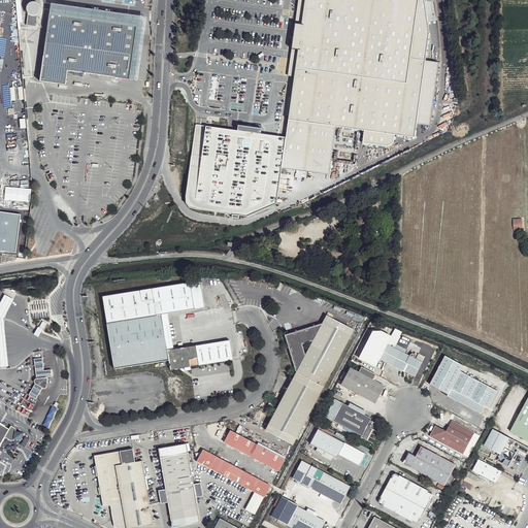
[(415,139),(426,62),(422,48),(424,35),(411,33),(416,0),(306,0),(290,122),(336,129),(365,133),(362,146),(387,149),(394,144),(395,138),(415,139)]
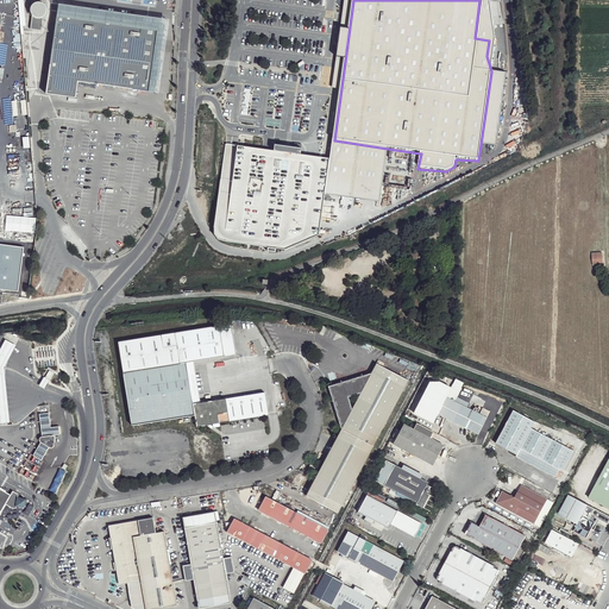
[(479,0),(475,38),(489,41),(487,56),(490,57),(497,7),(497,0),(479,0)]
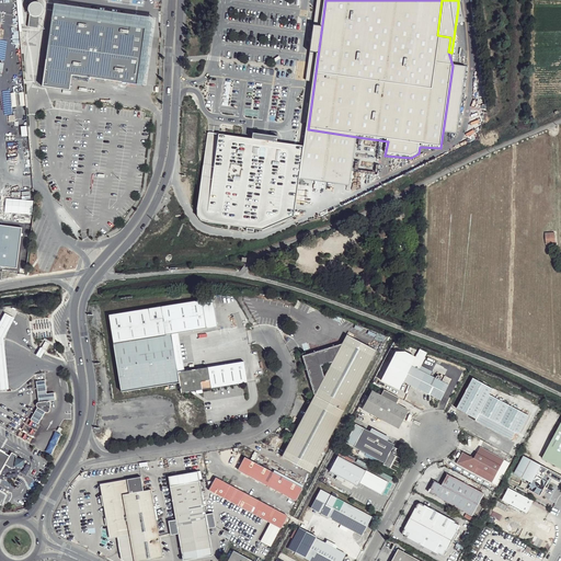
[(29,26),(38,29),(39,14),(42,13),(43,12),(43,9),(43,7),(43,4),(41,2),(36,1),(34,1),(33,1),(32,2),(31,3),(30,4),(29,7),(29,10),(30,13),(29,26)]
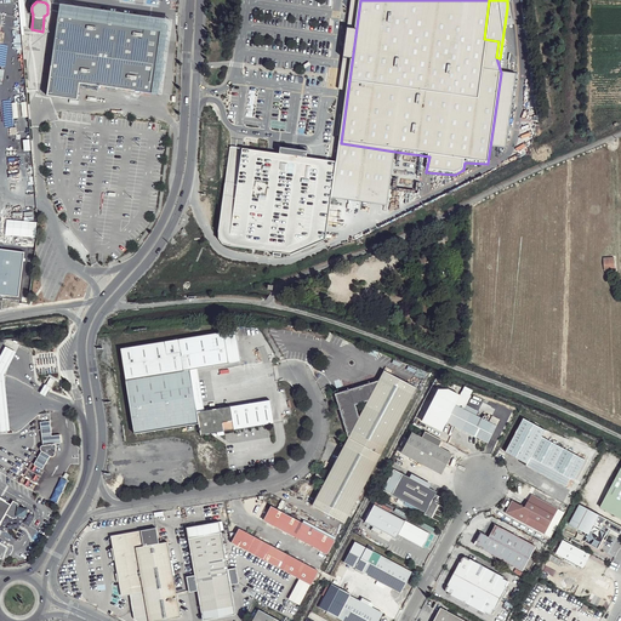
[(169,27),(61,16),(51,101),(81,104),(83,87),(163,96),(169,27)]
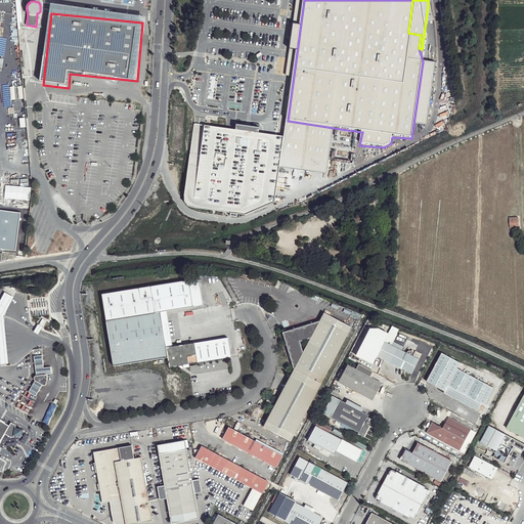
[(334,128),(288,121),(285,138),(280,169),(328,175),(334,128)]
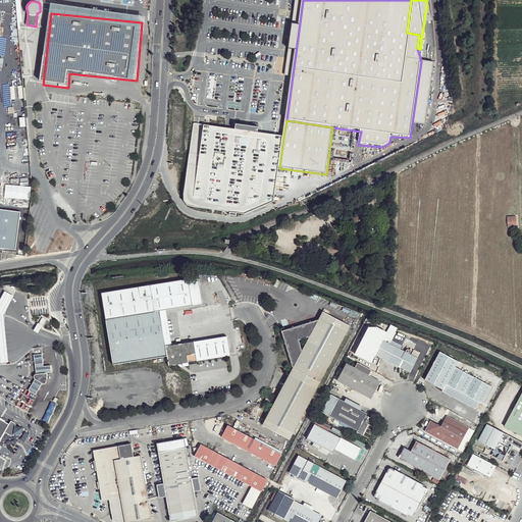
[(237,129),(206,125),(193,205),(229,210),(228,213),(236,214),(236,211),(244,212),(245,212),(274,208),(279,168),(283,138),(259,134),(260,128),(237,124),(237,129)]
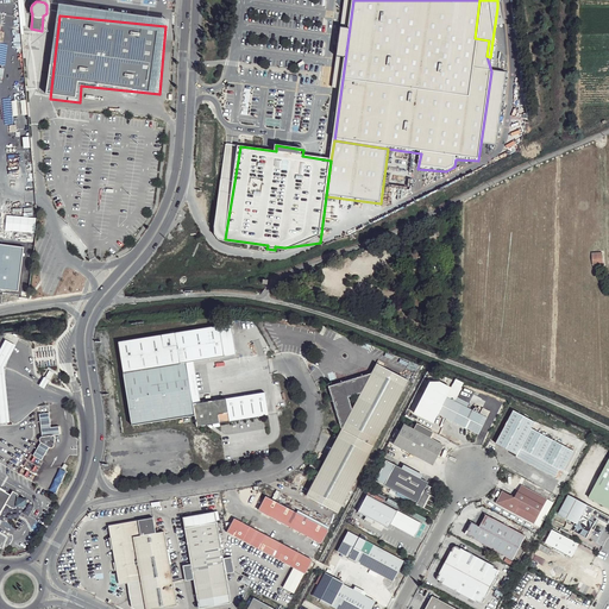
[(36,226),(20,224),(16,261),(31,263),(36,226)]
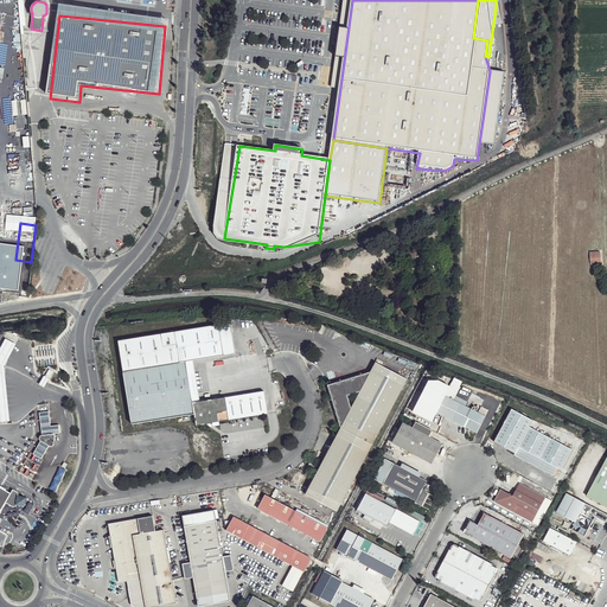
[(590,253),(592,264),(602,264),(602,251),(590,253)]
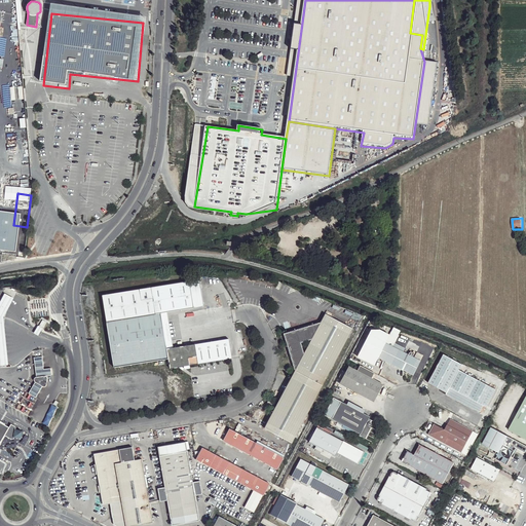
[(301,236),(311,232),(312,235),(322,232),(326,231),(323,221),(313,225),(306,227),(299,230),(295,231),(293,233),(301,236)]
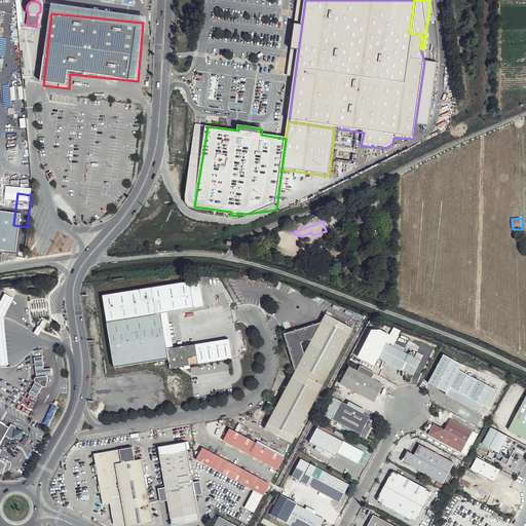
[(293,254),(296,246),(301,236),(293,233),(290,231),(286,240),(283,249),(293,254)]
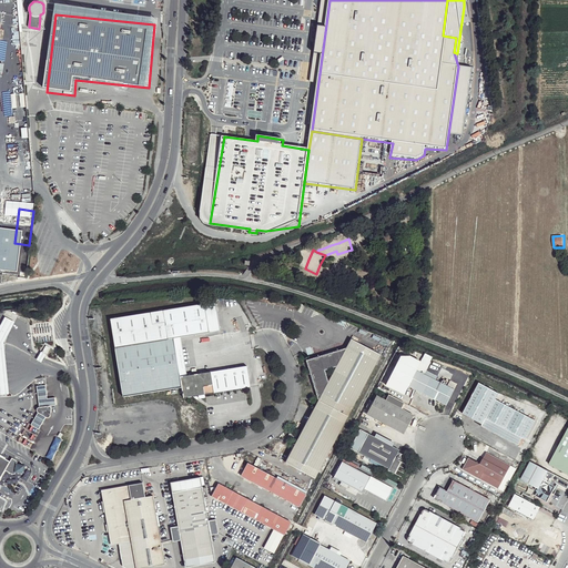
[(30,253),(10,251),(7,276),(26,279),(30,253)]
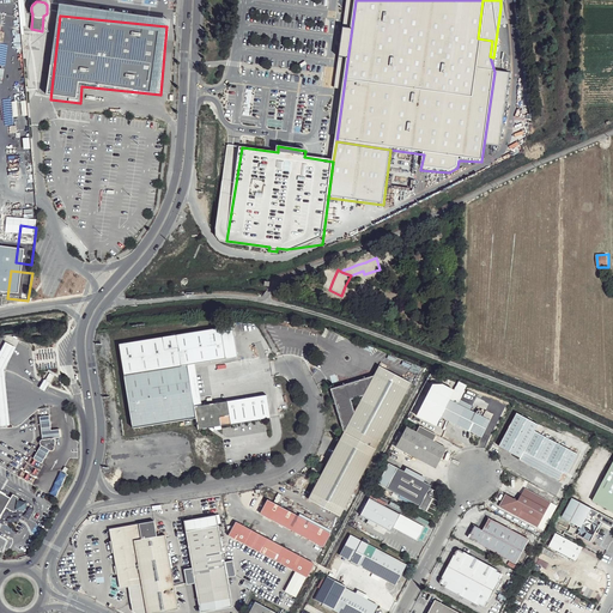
[(234,325),(222,327),(226,358),(238,357),(234,325)]
